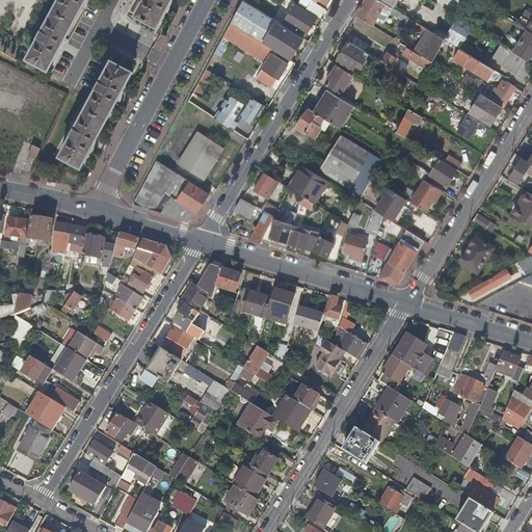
[(38,37),(28,57),(48,69),(84,0),(58,0),(43,30),(42,29),(37,36),(38,37)]
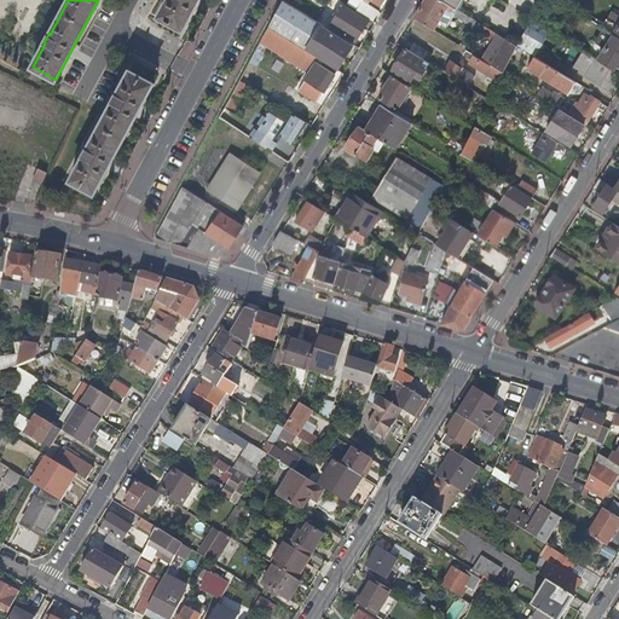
[(169,0),(160,18),(184,32),(200,0),(169,0)]
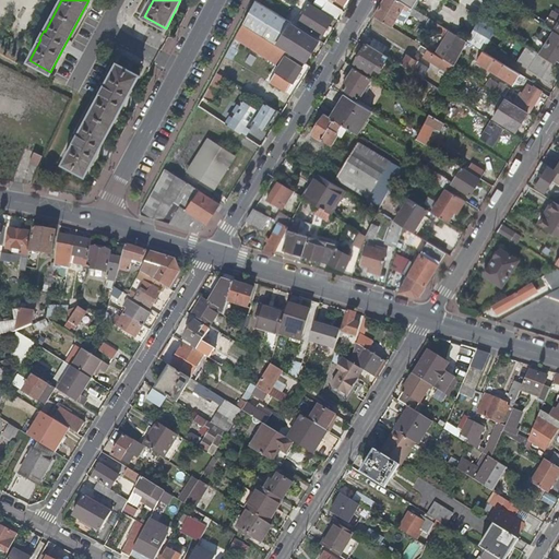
[(316,46),(319,40),(292,23),(292,22),(256,0),(244,24),(277,46),(278,45),(306,62),(311,54),(306,50),(310,43),(316,46)]
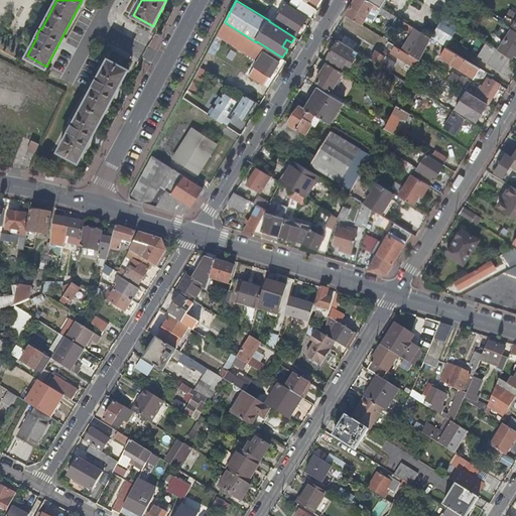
[(302,0),(292,0),(290,4),(297,8),(302,0)]
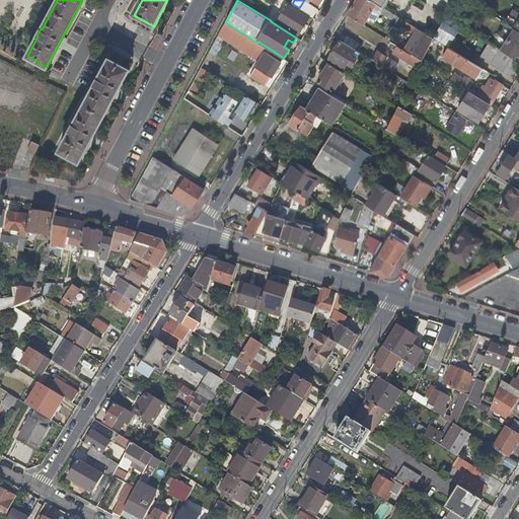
[(318,9),(304,0),(299,8),(313,17),(318,9)]
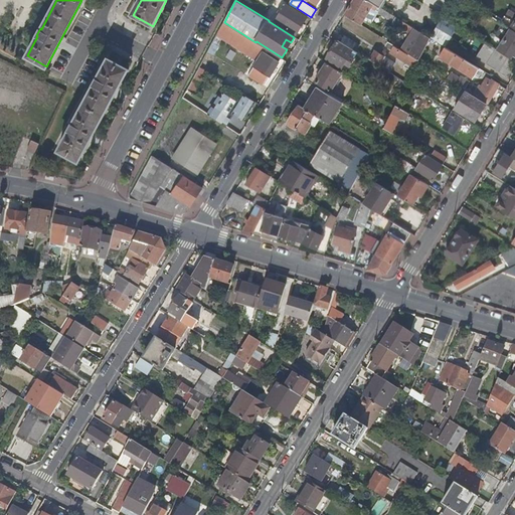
[(411,33),(414,28),(381,7),(368,0),(353,0),(345,15),(361,25),(372,7),(376,9),(375,11),(392,21),(389,26),(395,30),(398,25),(411,33)]
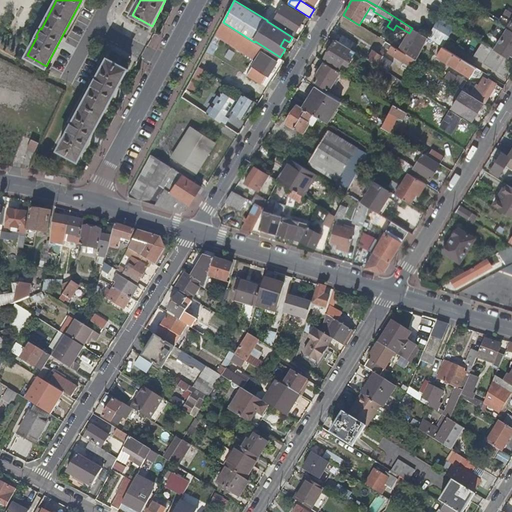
[(284,3),(272,21),(294,34),(305,16),(284,3)]
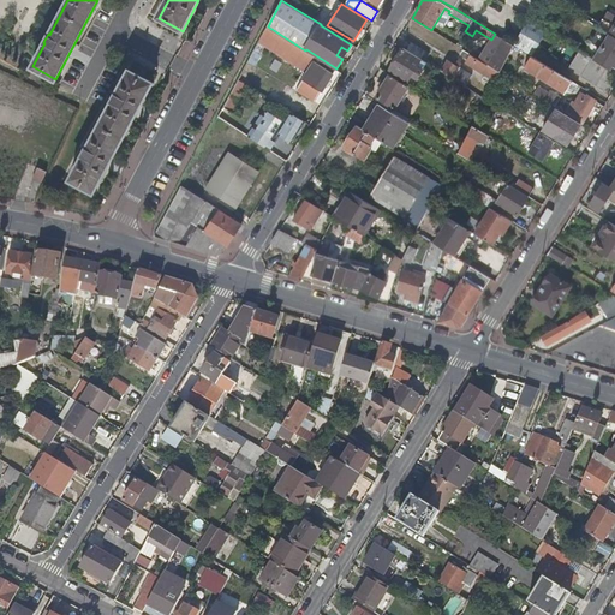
[(614,24),(614,25),(602,18),(597,27),(609,34),(614,36),(614,24)]
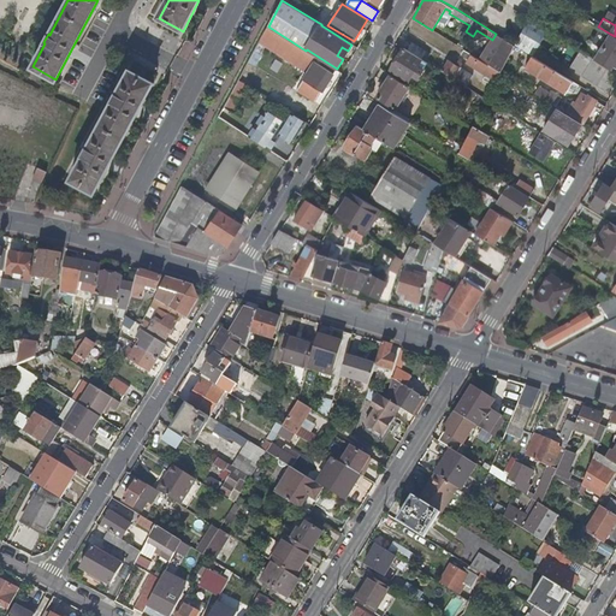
[(532,57),(549,31),(528,19),(515,46),(532,57)]
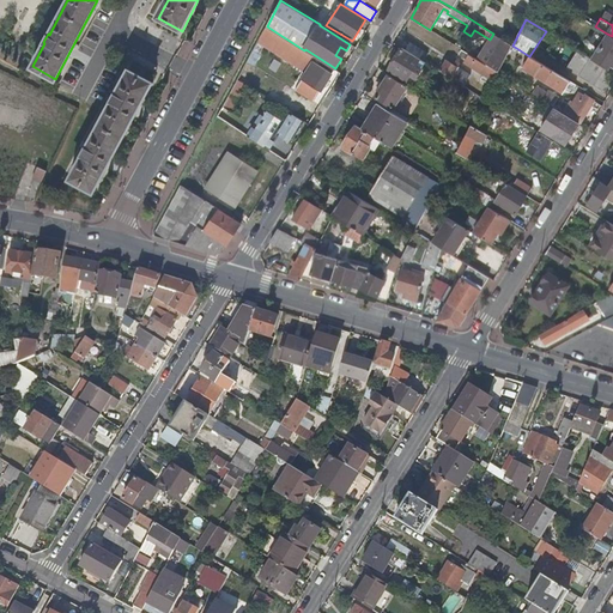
[(296,90),(314,101),(320,90),(321,91),(335,70),(323,62),(304,50),(267,26),(259,41),(263,44),(295,65),(302,54),(314,61),(296,90)]
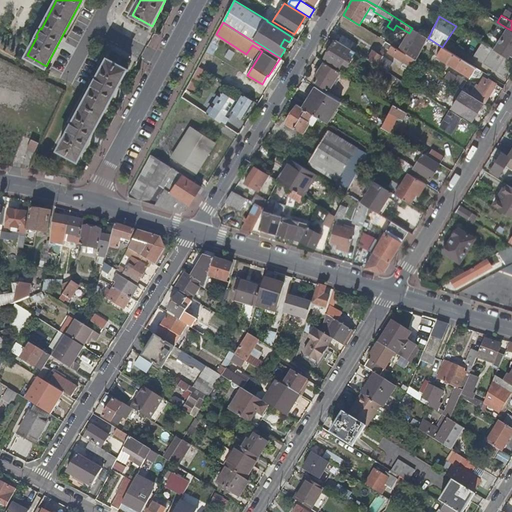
[(511,30),(507,28),(502,37),(499,35),(498,37),(511,45),(511,30)]
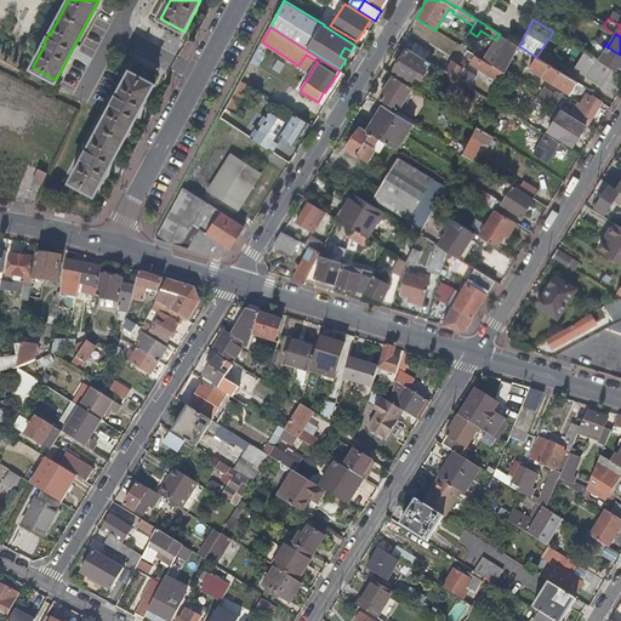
[(508,39),(493,66),(505,73),(519,46),(508,39)]
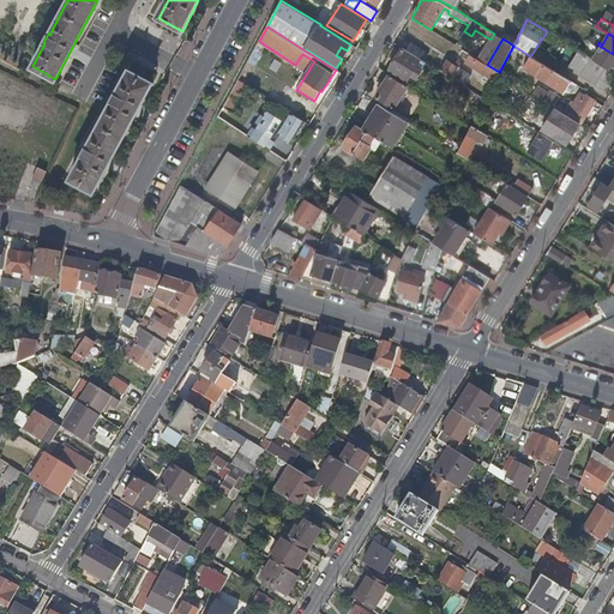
[(264,44),(259,41),(254,50),(259,54),(264,44)]
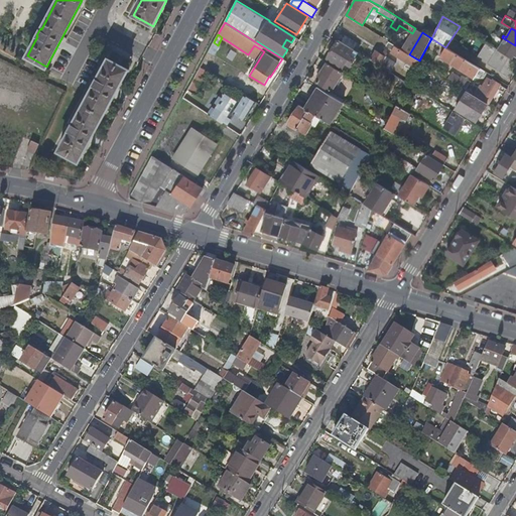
[(345,36),(342,42),(354,49),(357,51),(361,45),(345,36)]
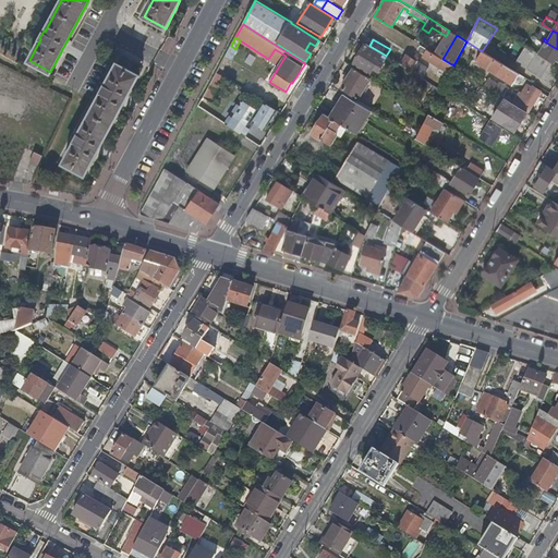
[(557,60),(557,59),(557,49),(543,40),(541,43),(545,45),(538,53),(548,60),(554,63),(556,59),(557,60)]
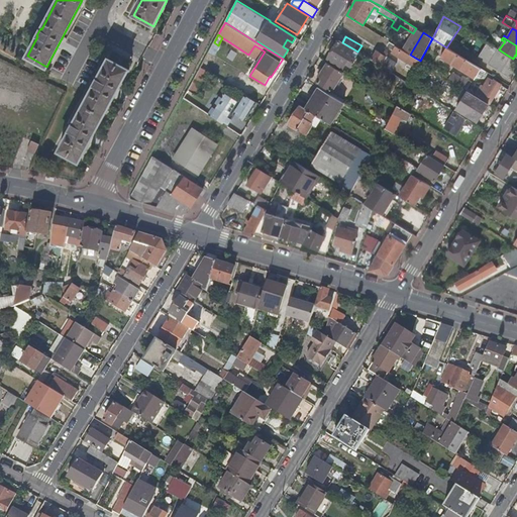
[(288,49),(292,42),(287,39),(283,46),(288,49)]
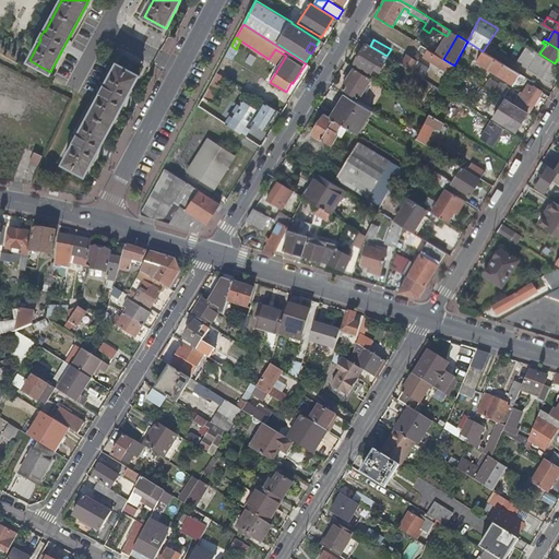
[(378,61),(383,54),(370,46),(367,44),(354,63),(370,73),(377,64),(380,67),(381,63),(378,61)]
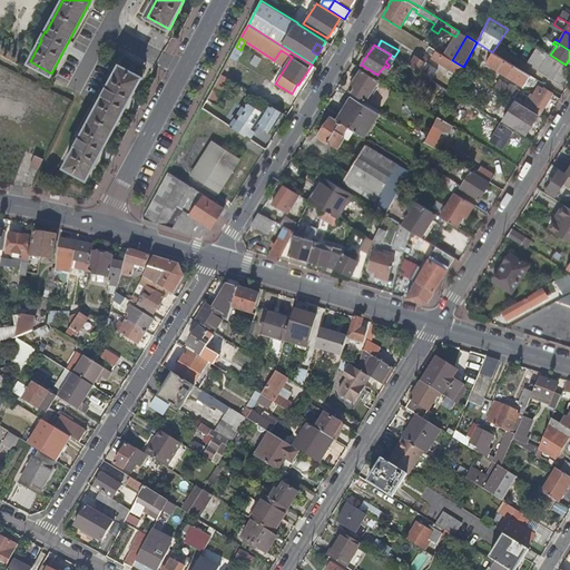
[(448,74),(457,79),(463,67),(452,60),(429,46),(425,50),(433,55),(431,57),(436,60),(450,69),(448,74)]
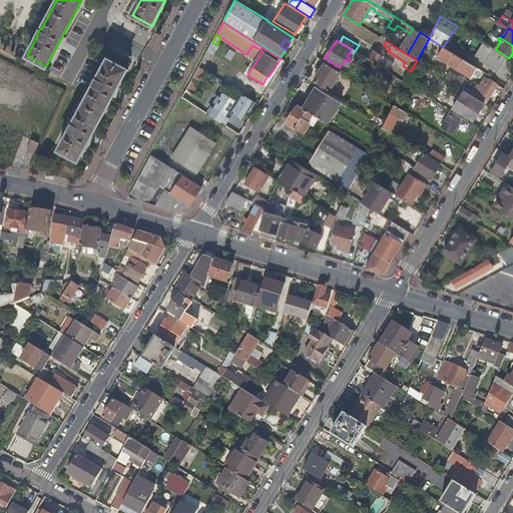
[(503,56),(504,55),(495,49),(486,43),(477,58),(504,74),(512,61),(503,56)]
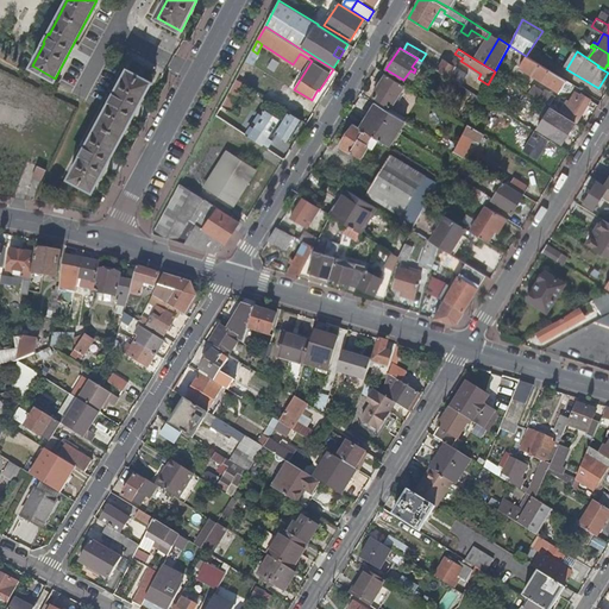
[(570,86),(571,83),(566,81),(526,56),(520,67),(560,92),(565,83),(570,86)]
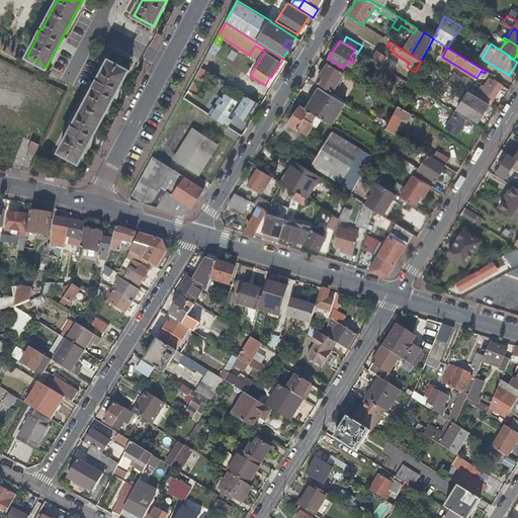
[(377,51),(372,60),(391,71),(396,62),(387,57),(390,54),(385,52),(383,55),(377,51)]
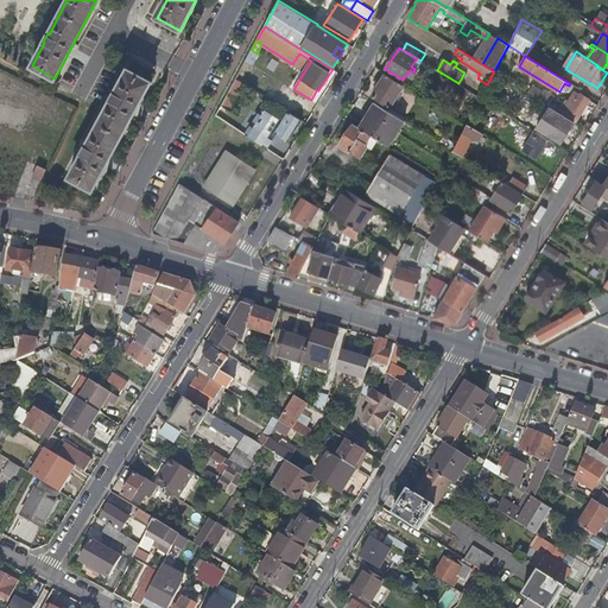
[(82,153),(70,176),(93,189),(152,81),(128,69),(115,92),(114,90),(111,99),(112,100),(87,144),(86,144),(81,152),(82,153)]
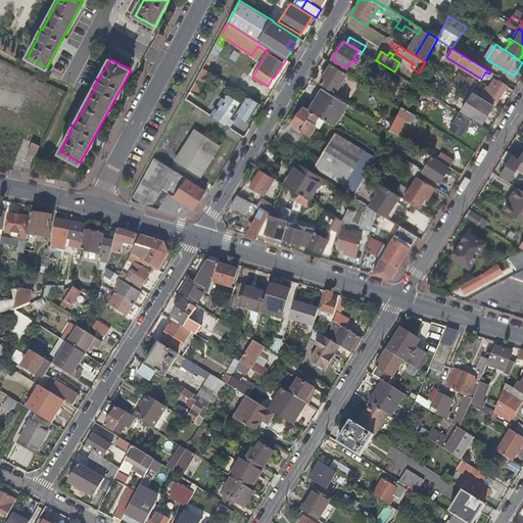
[(334,91),(344,76),(327,65),(318,80),(334,91)]
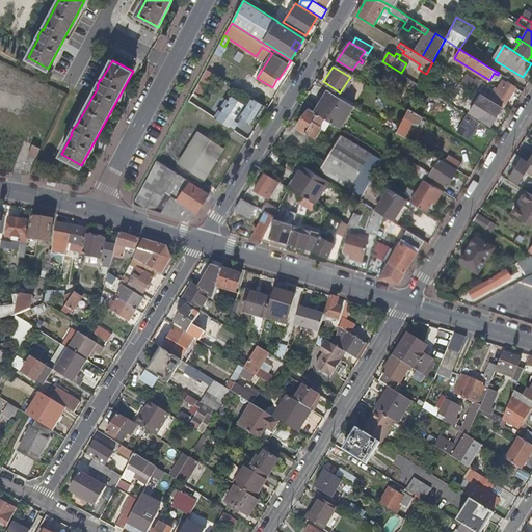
[(466,75),(462,81),(472,86),(475,81),(466,75)]
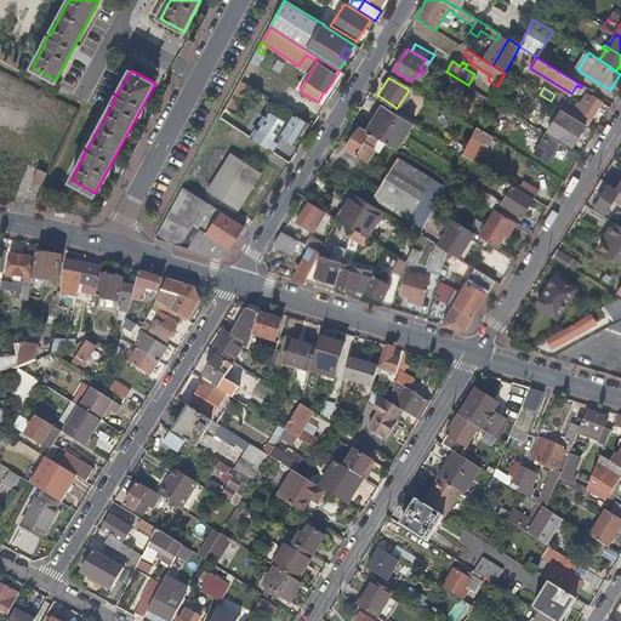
[(556,92),(554,95),(551,101),(560,107),(567,98),(556,92)]
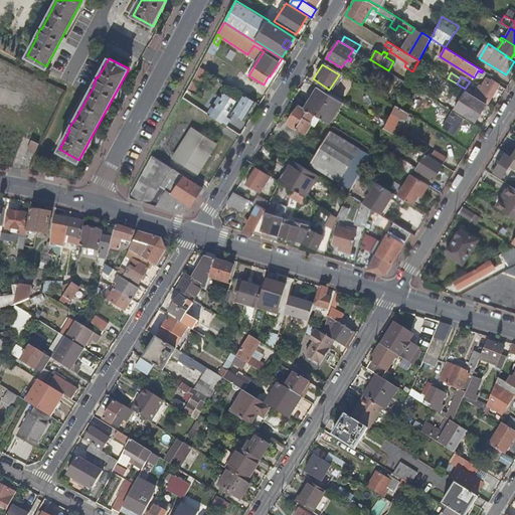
[(487,76),(482,86),(481,86),(475,95),(488,103),(500,83),(491,78),(491,79),(487,76)]
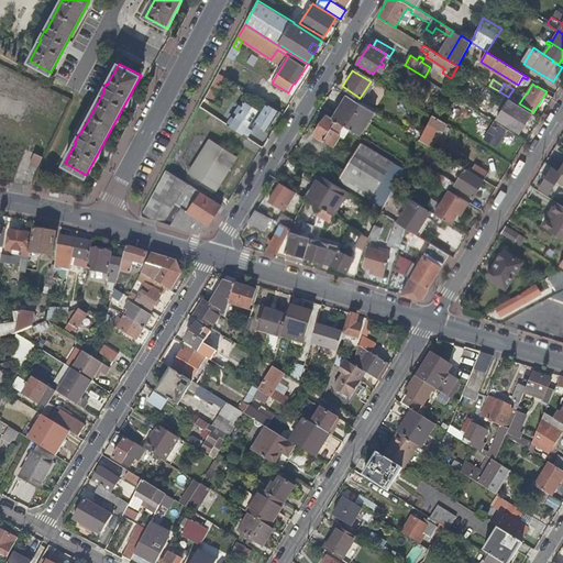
[(218,90),(211,86),(206,97),(211,101),(218,90)]
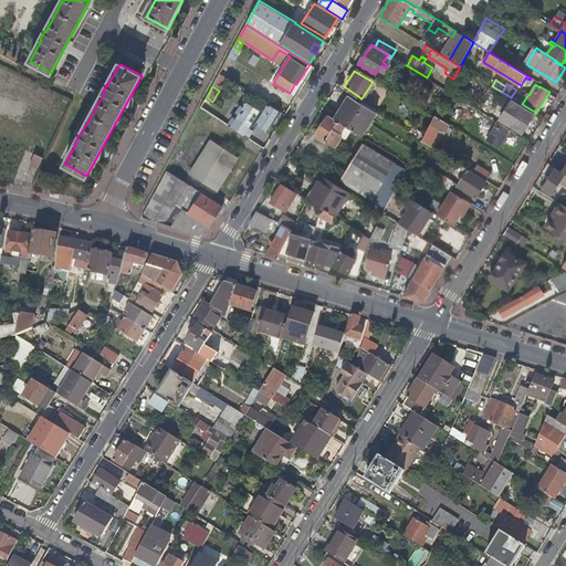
[(363,136),(377,113),(349,95),(335,118),(346,126),(363,136)]
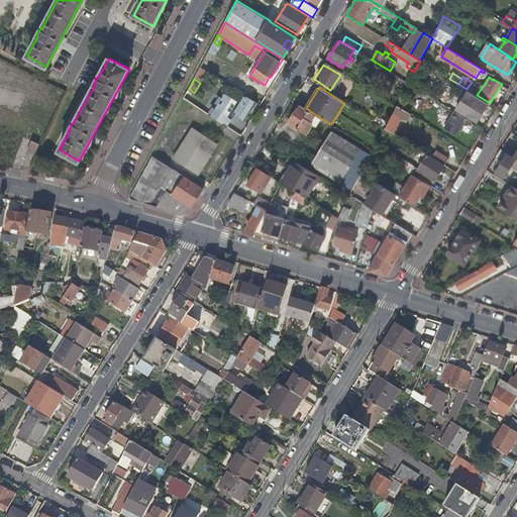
[(211,113),(216,106),(215,105),(194,93),(189,89),(179,106),(203,121),(200,126),(209,131),(218,118),(211,113)]
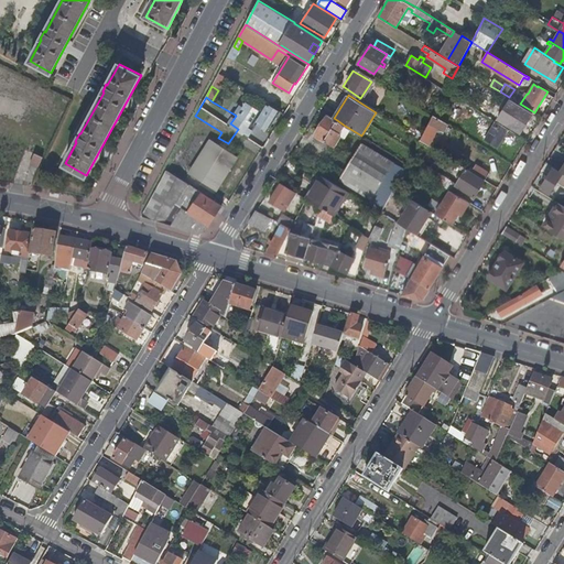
[(533,112),(510,99),(503,109),(517,117),(511,127),(521,132),(533,112)]
